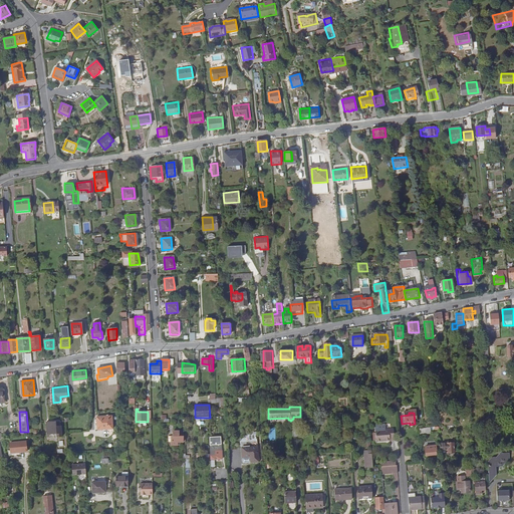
[(106,425),(107,428),(112,428),(111,416),(102,416),(101,426),(106,425)]
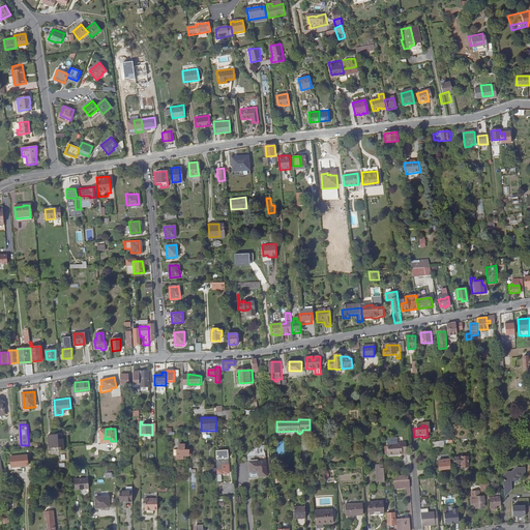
[(53,436),(57,435),(57,434),(48,435),(49,447),(50,447),(50,443),(52,442),(52,440),(53,440),(53,436)]
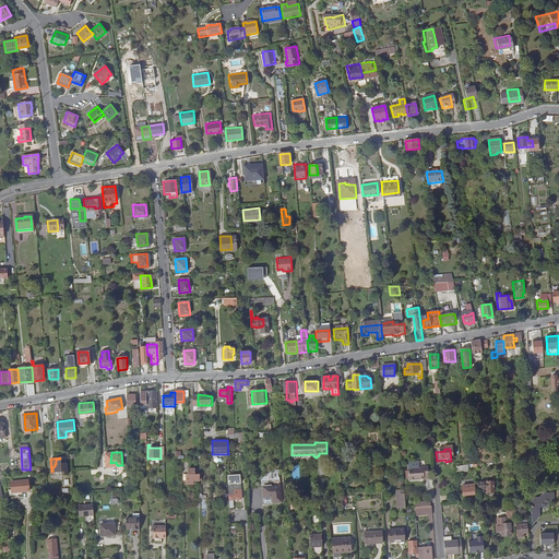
[(61,463),(60,459),(56,460),(56,464),(55,464),(55,466),(52,467),(52,472),(61,472),(62,475),(68,474),(67,463),(61,463)]
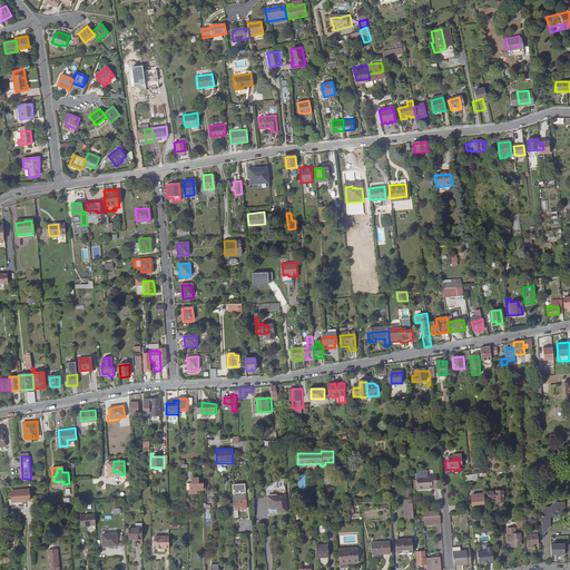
[(416,487),(422,485),(422,484),(425,483),(426,485),(431,484),(431,482),(435,481),(435,471),(415,473),(416,487)]
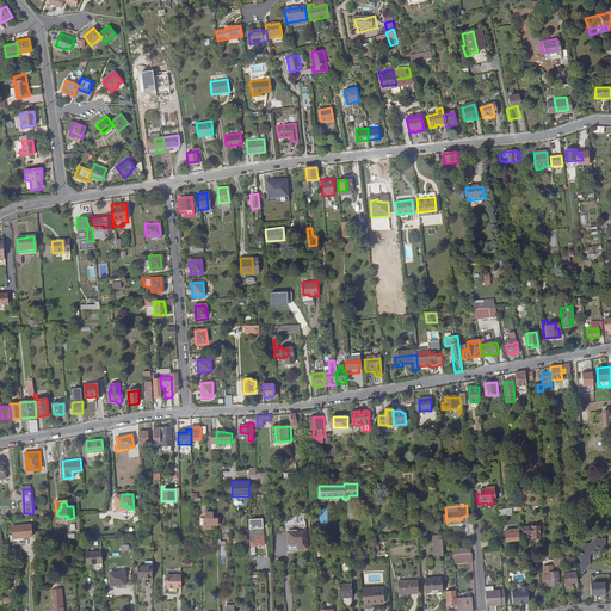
[(25,536),(32,535),(31,523),(13,525),(14,534),(12,534),(12,541),(19,539),(25,538),(25,536)]
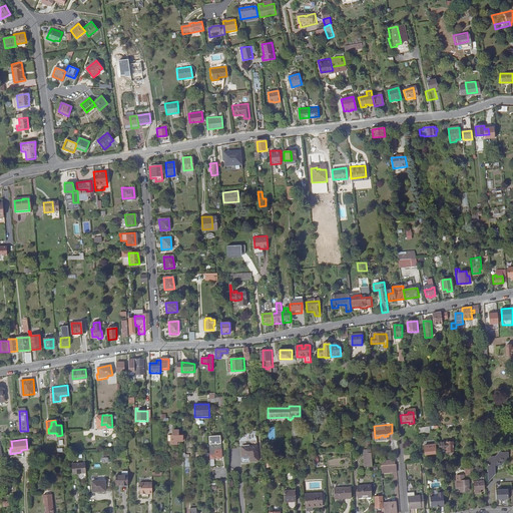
[(214,442),(209,442),(210,456),(210,459),(222,458),(221,443),(215,444),(214,442)]
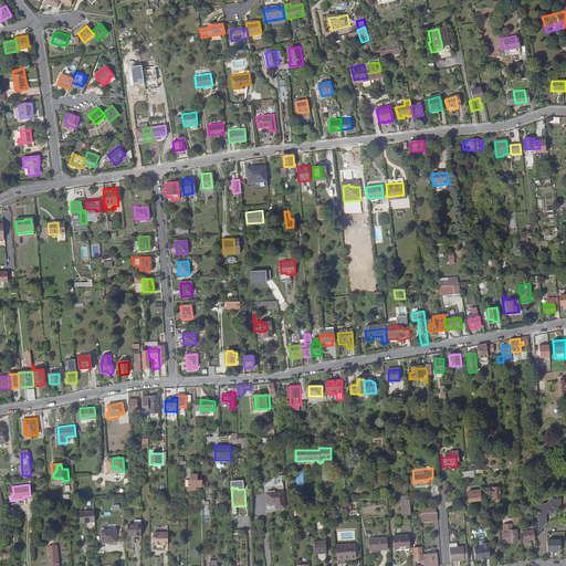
[(475,488),(468,489),(469,492),(468,492),(468,502),(479,501),(479,495),(477,495),(475,488)]
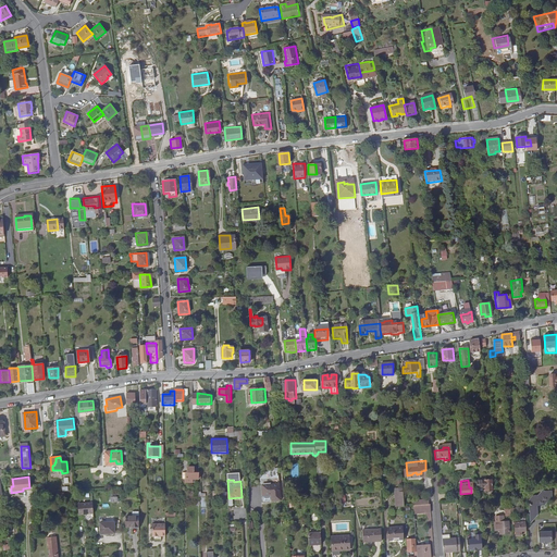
[(280,484),(262,485),(263,497),(272,496),(272,502),(281,502),(280,484)]
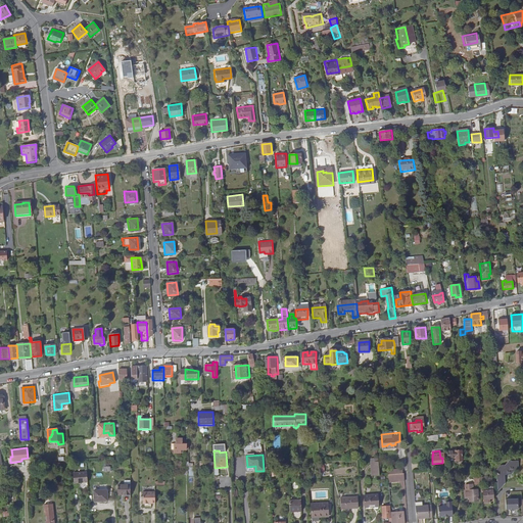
[(379,474),(378,460),(370,461),(371,475),(379,474)]
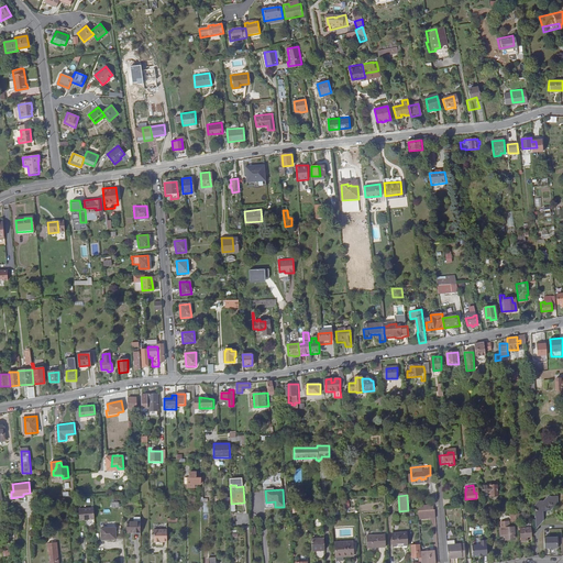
[(538,503),(536,506),(537,527),(542,519),(542,510),(550,510),(555,505),(558,504),(556,496),(550,497),(549,496),(543,501),(538,503)]
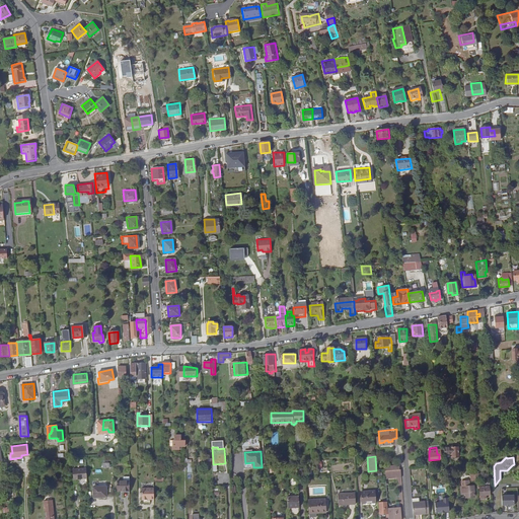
[(72,468),(73,478),(86,477),(85,467),(72,468)]
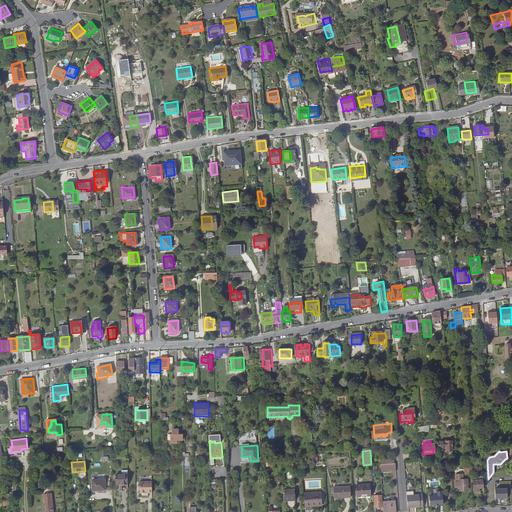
[(379,464),(380,471),(395,471),(395,463),(379,464)]
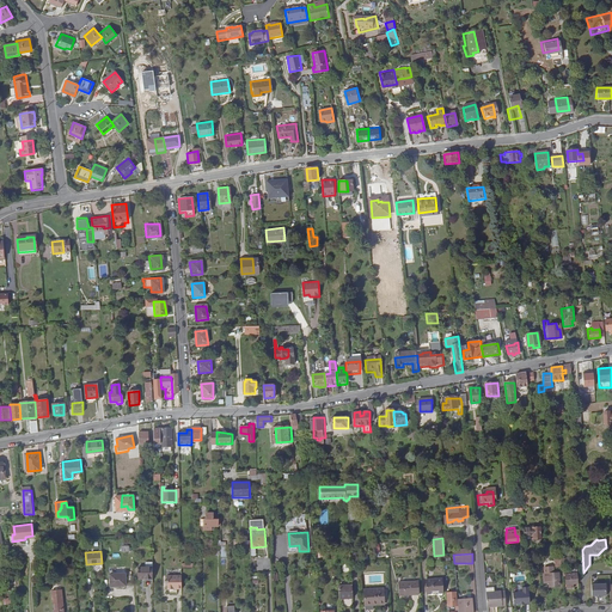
[(152,567),(145,567),(138,567),(138,577),(152,577),(152,567)]
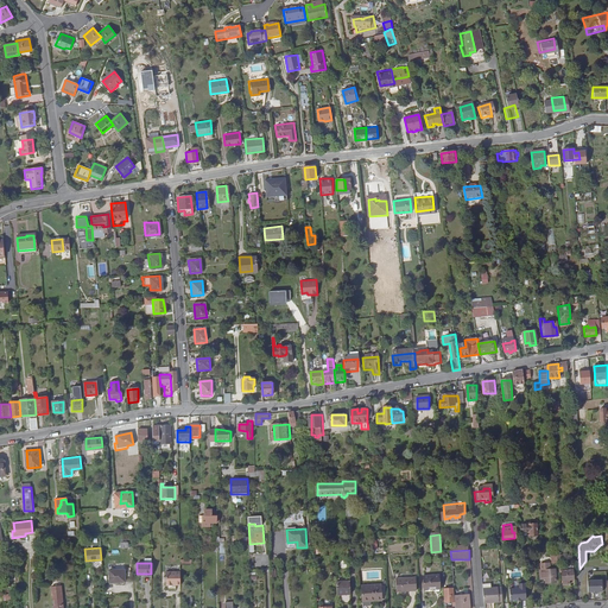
[(555,569),(552,569),(552,563),(544,563),(544,569),(540,570),(540,577),(545,577),(546,582),(555,581),(555,569)]
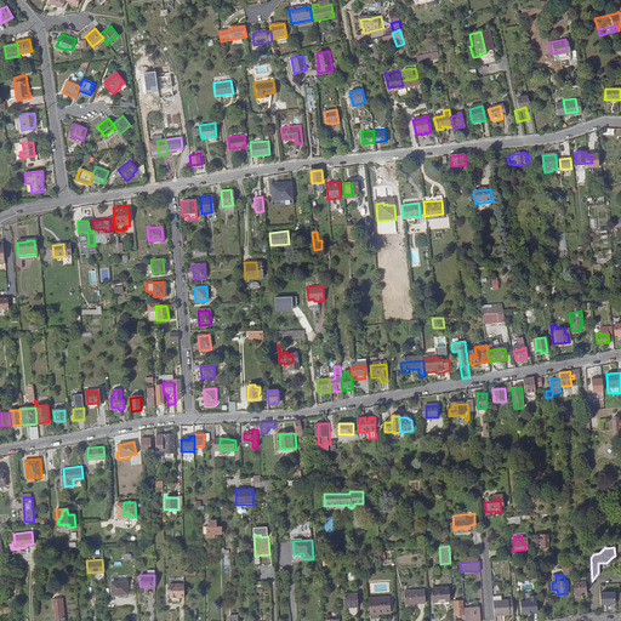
[(573,577),(574,584),(575,597),(581,597),(580,591),(587,591),(586,576),(573,577)]
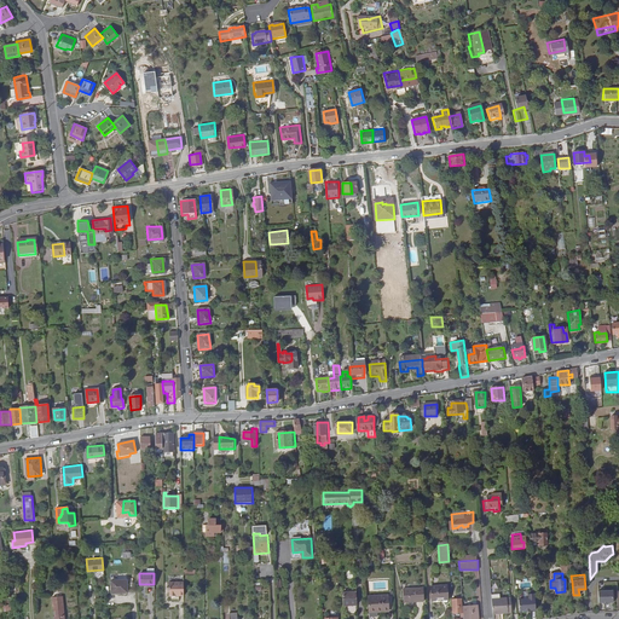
[(120,591),(125,591),(125,578),(110,579),(110,590),(120,590),(120,591)]
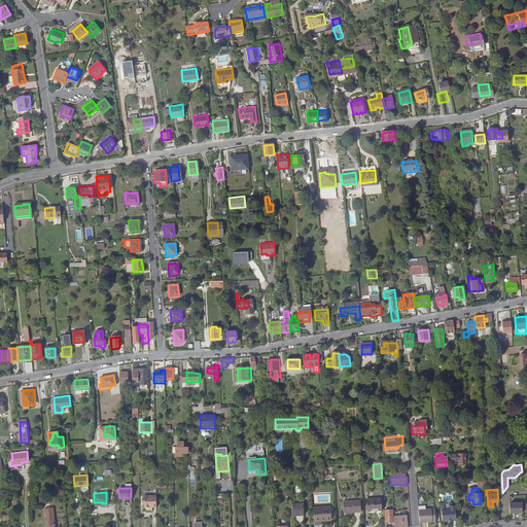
[(144,506),(147,506),(147,504),(152,504),(152,494),(143,494),(144,506)]
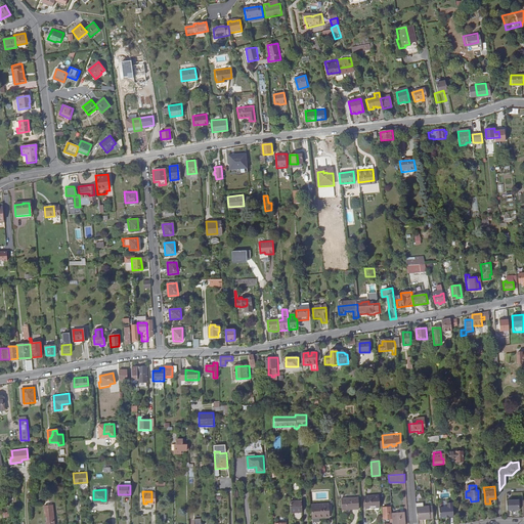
[(146,501),(146,504),(155,504),(155,498),(155,491),(151,491),(151,501),(146,501)]
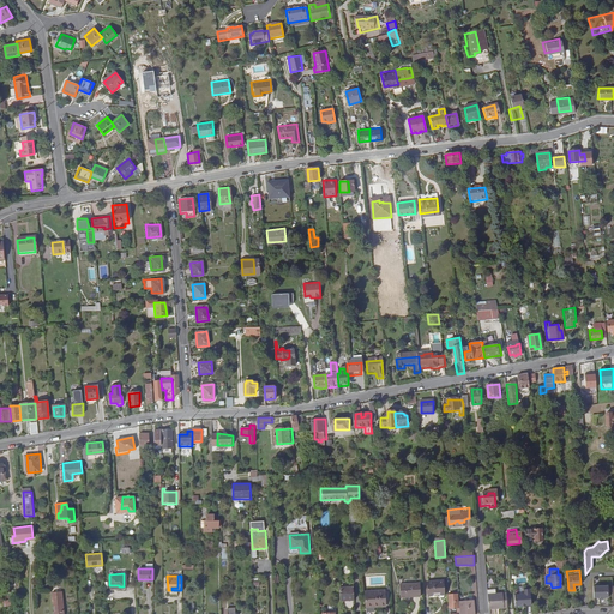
[(427,581),(428,591),(438,591),(438,594),(443,594),(446,594),(447,594),(446,579),(427,581)]
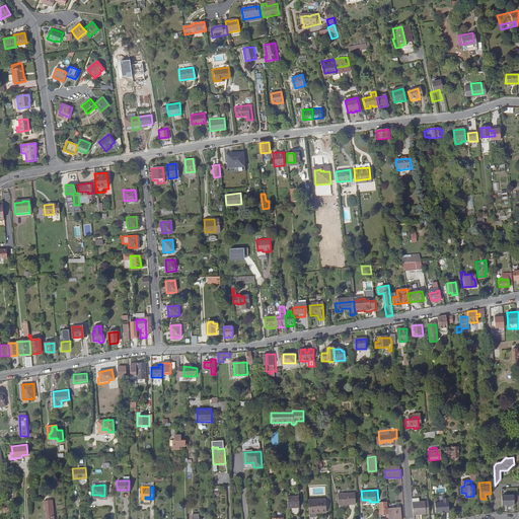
[(355,503),(355,492),(338,493),(338,504),(355,503)]
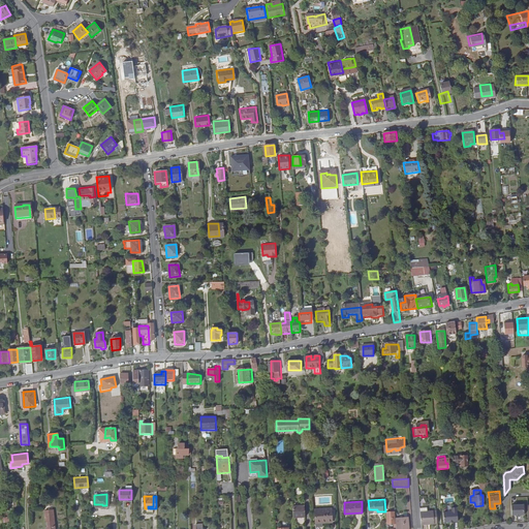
[(292,508),(293,518),(305,517),(304,504),(302,505),(302,507),(292,508)]
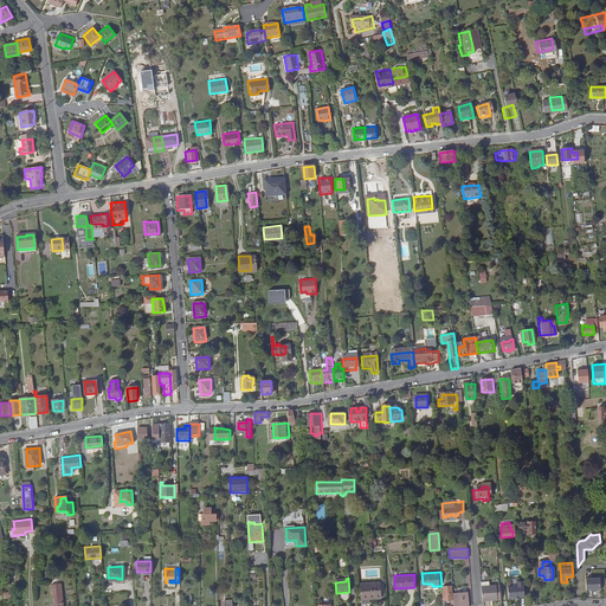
[(586,578),(586,590),(600,590),(600,578),(586,578)]
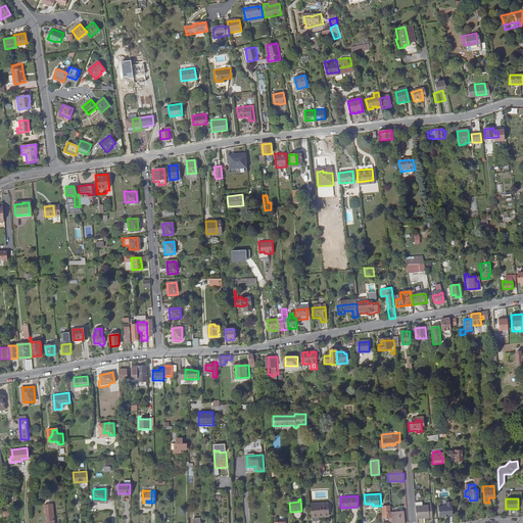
[(452,500),(445,501),(446,505),(437,506),(438,515),(443,515),(447,515),(447,514),(453,514),(452,500)]
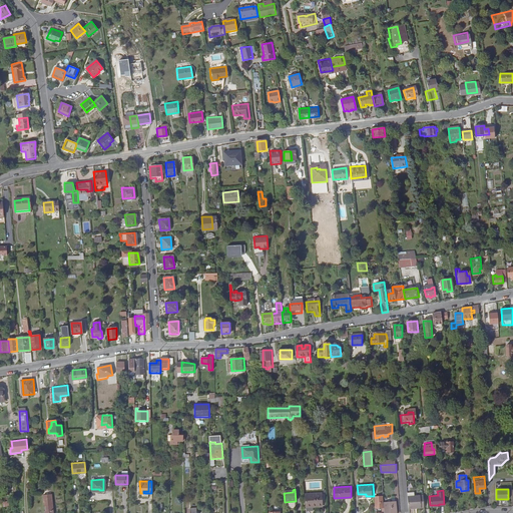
[(326,506),(326,492),(305,493),(306,507),(313,507),(313,505),(322,504),(322,506),(326,506)]
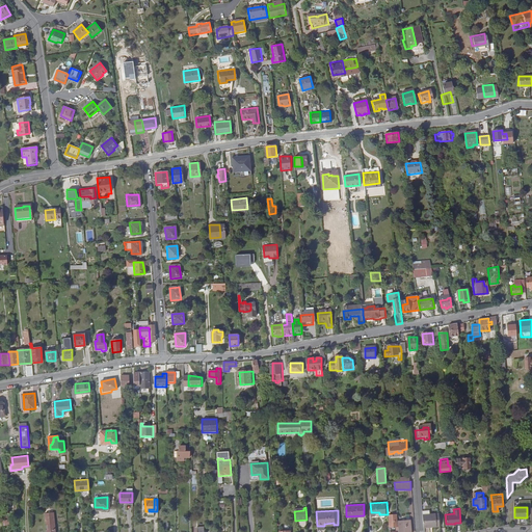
[(437,512),(422,513),(423,526),(439,525),(437,512)]
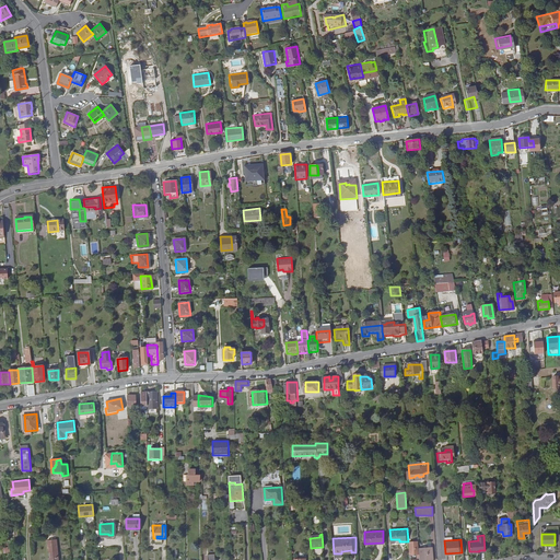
[(409,553),(418,553),(418,548),(417,540),(408,541),(409,553)]
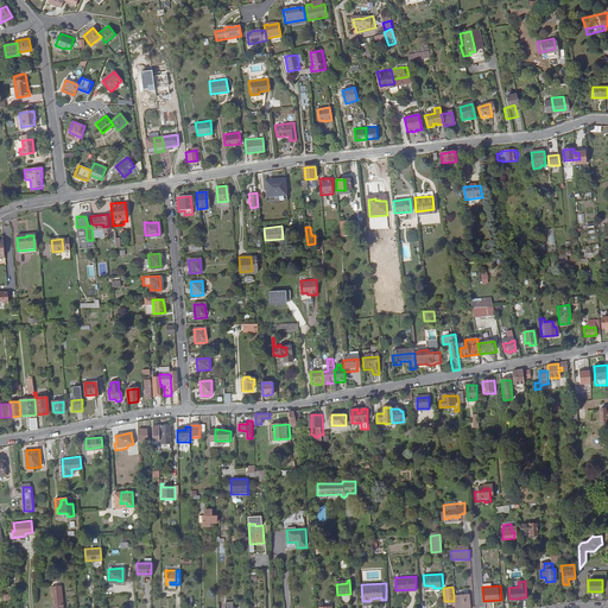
[(454,601),(454,607),(469,607),(469,594),(454,595),(454,601)]
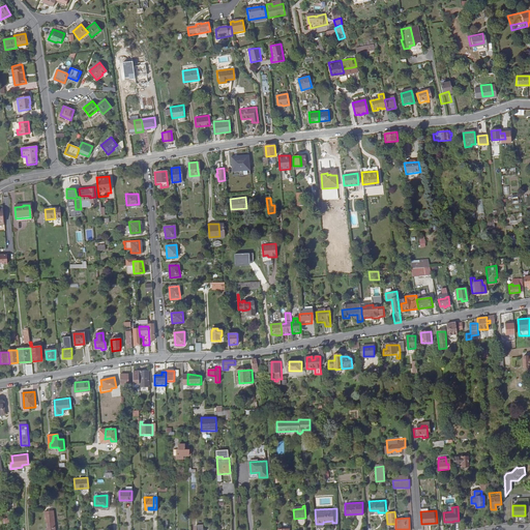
[(47,529),(45,529),(54,529),(54,519),(46,519),(47,529)]
